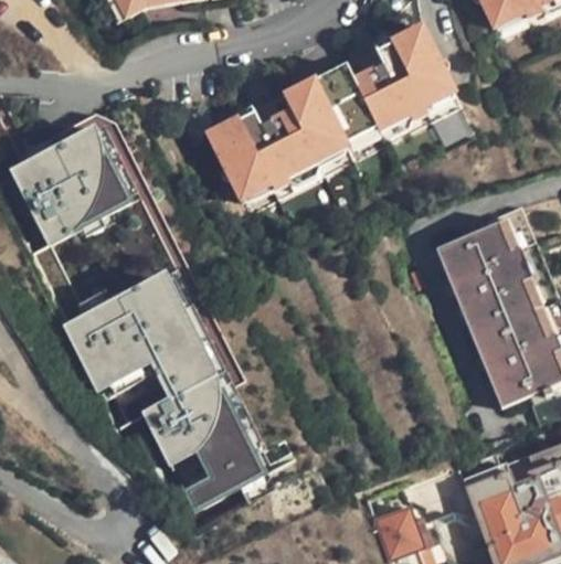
[(110,0),(112,11),(204,0),(110,0)]
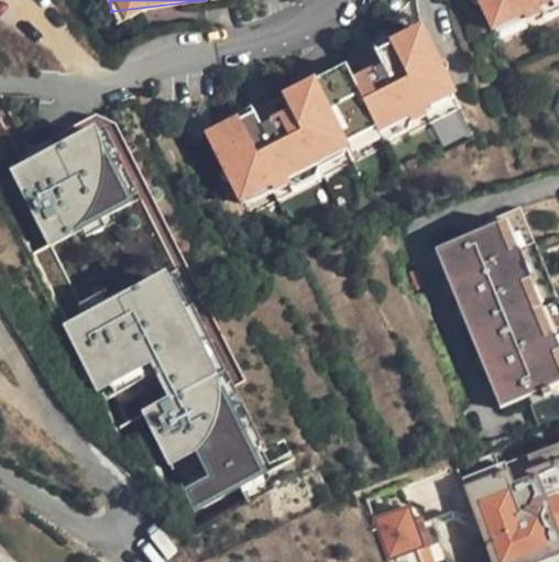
[(480,0),(490,21),(522,7),(526,19),(541,11),(538,6),(549,0),(480,0)]
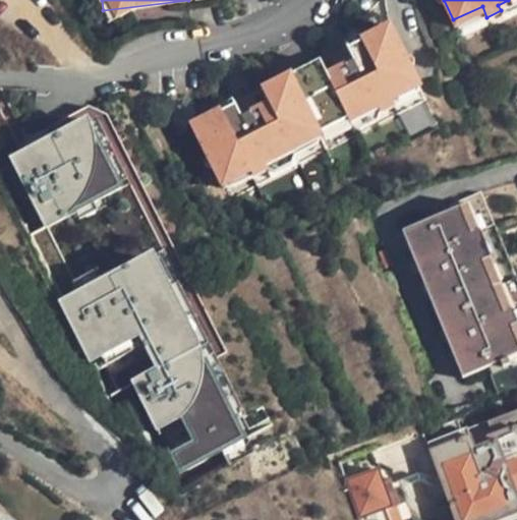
[(362,42),(348,48),(350,53),(332,61),(336,69),(326,73),(319,58),(298,67),(260,87),(267,102),(263,105),(259,106),(256,105),(253,100),(236,109),(234,103),(220,110),(218,107),(190,120),(218,177),(246,164),(251,174),(259,171),(265,168),(264,162),(278,154),(290,149),(288,143),(297,138),(346,115),(348,120),(377,107),(379,112),(393,106),(388,95),(415,82),(388,24),(360,38),(362,42)]
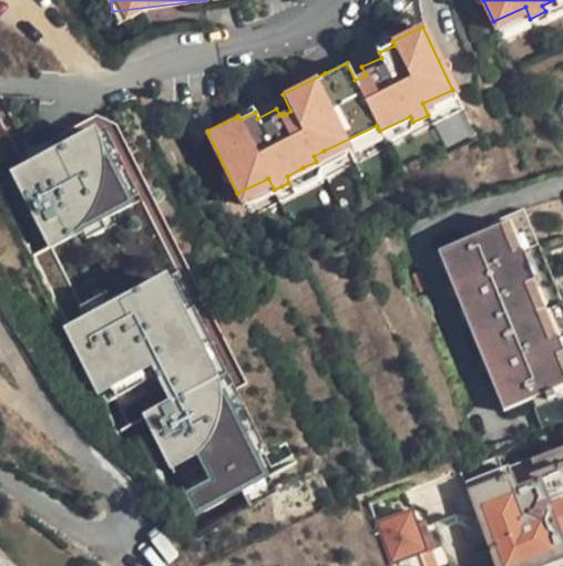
[(358,58),(361,67),(381,58),(379,52),(377,48),(358,58)]
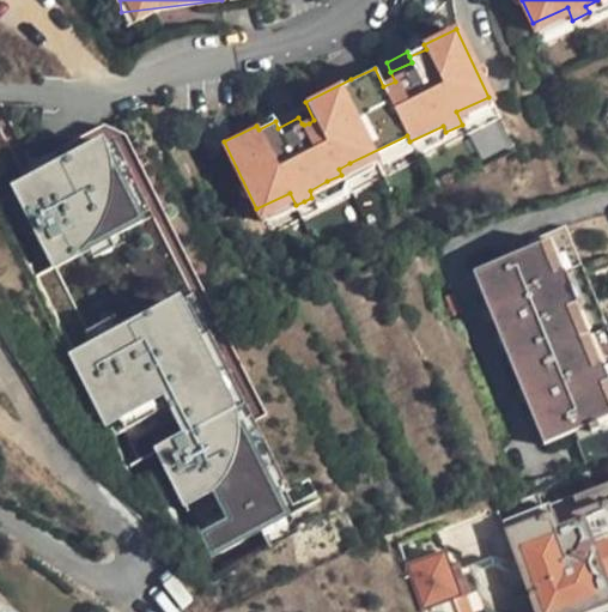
[(273,117),(275,121),(278,128),(298,117),(293,108),(273,117)]
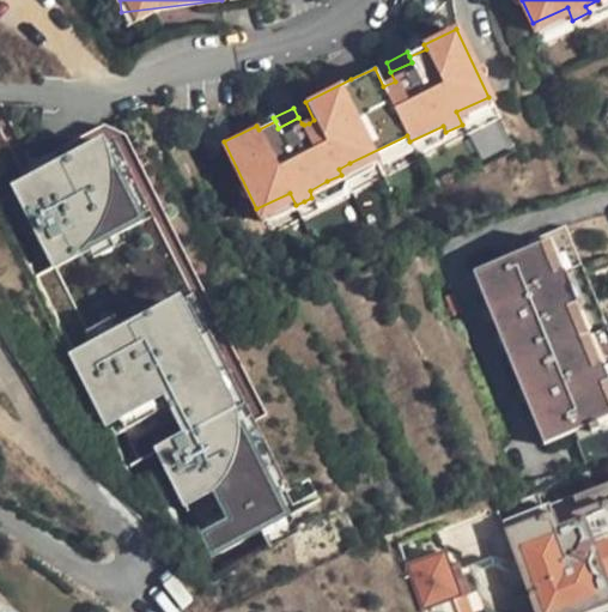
[(10,179),(47,265),(144,222),(105,137),(10,179)]
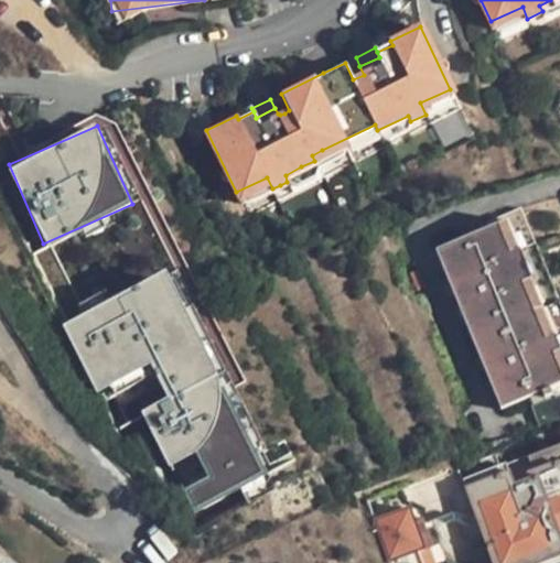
[(559,379),(559,338),(509,216),(476,229),(429,249),(494,408),(559,379)]
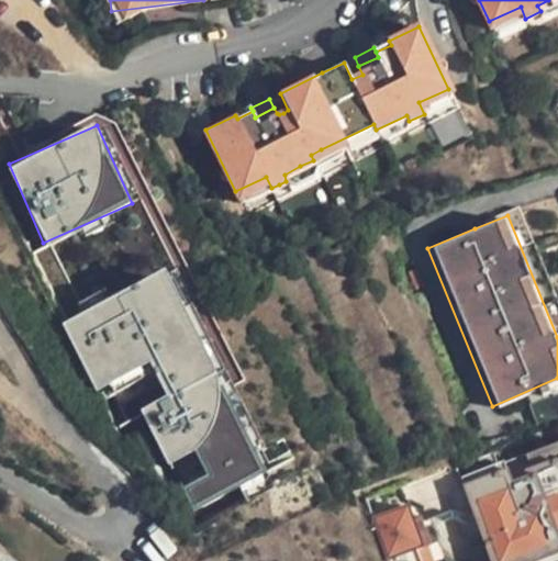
[(174,269),(62,314),(92,392),(153,367),(164,394),(141,403),(165,464),(192,453),(199,470),(177,478),(188,504),(257,475),(174,269)]
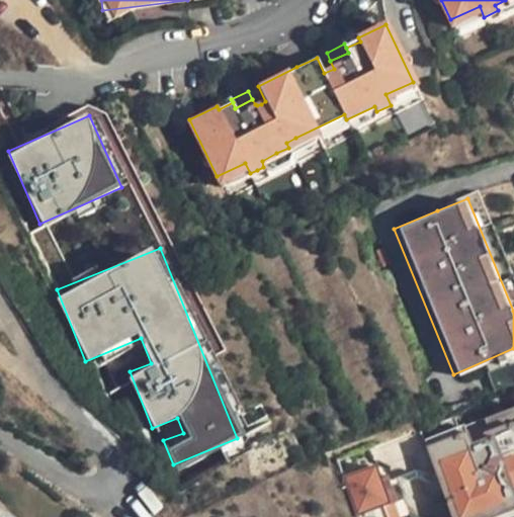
[(513,516),(513,409),(425,437),(450,516),(513,516)]
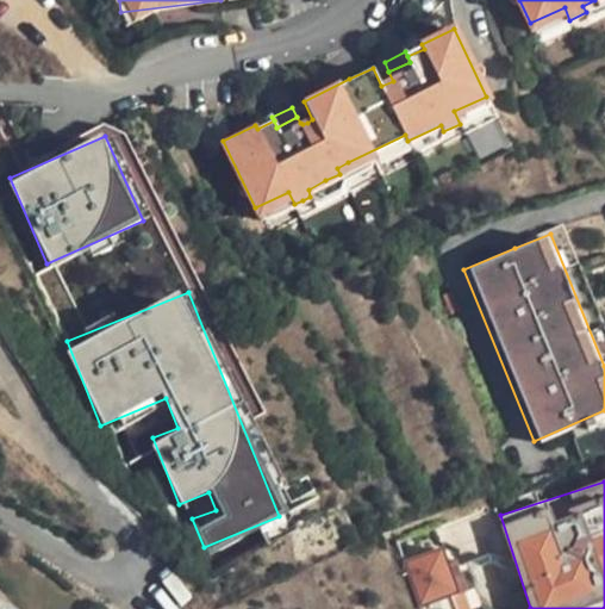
[(404,557),(418,601),(459,588),(443,544),(404,557)]
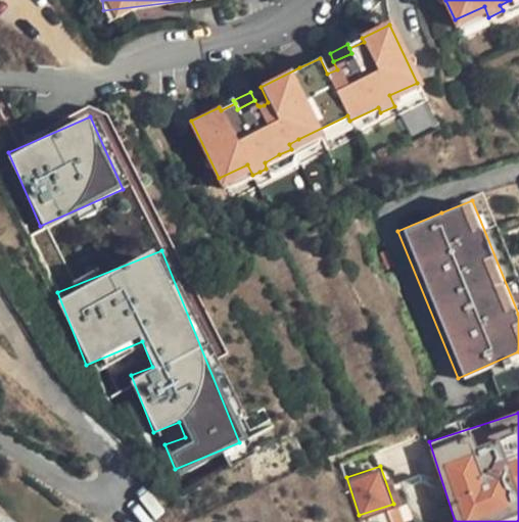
[(364,516),(365,521),(403,521),(398,506),(364,516)]
